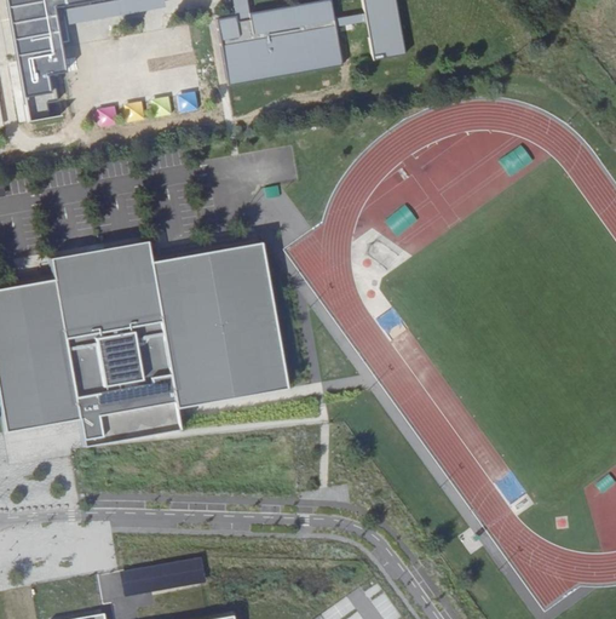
[(69,4),(91,0),(9,0),(30,120),(51,116),(49,102),(59,99),(56,73),(68,70),(57,6),(69,4)]
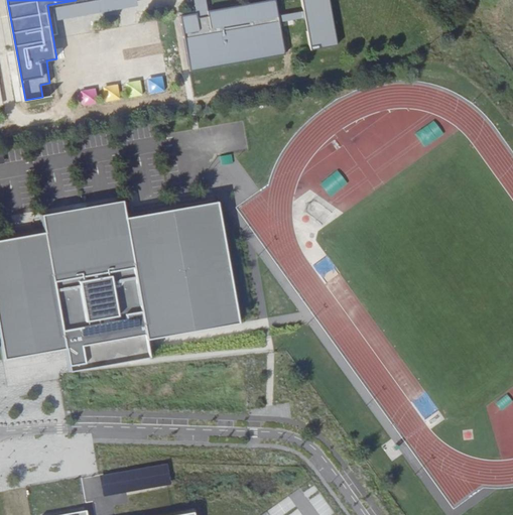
[(76,0),(57,3),(59,18),(140,4),(139,0),(76,0)]
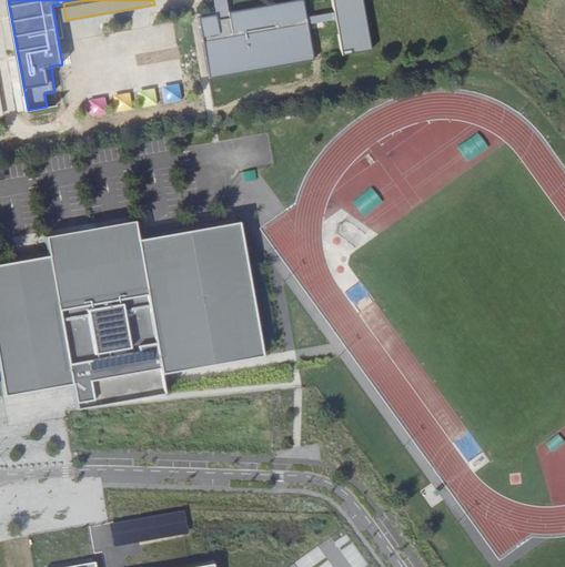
[(315,59),(304,0),(296,0),(230,12),(231,17),(220,19),(219,13),(201,17),(212,78),(315,59)]
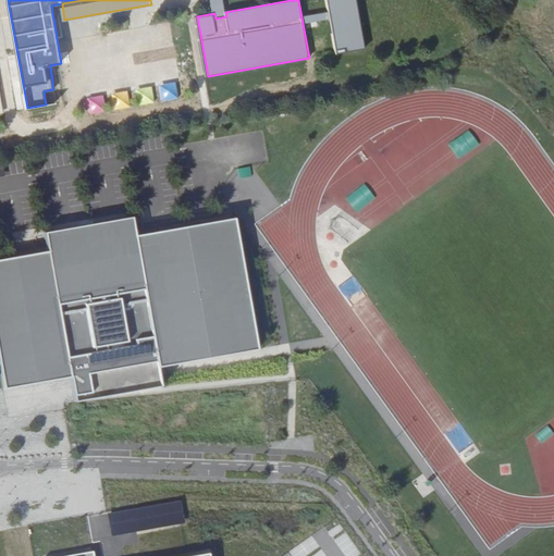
[(211,0),(214,13),(216,19),(226,16),(225,12),(223,0),(211,0)]
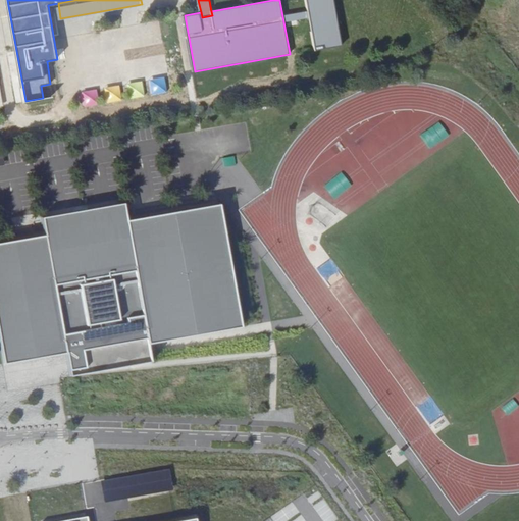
[(343,45),(334,0),(307,0),(310,11),(315,10),(319,30),(313,31),(316,49),(343,45)]
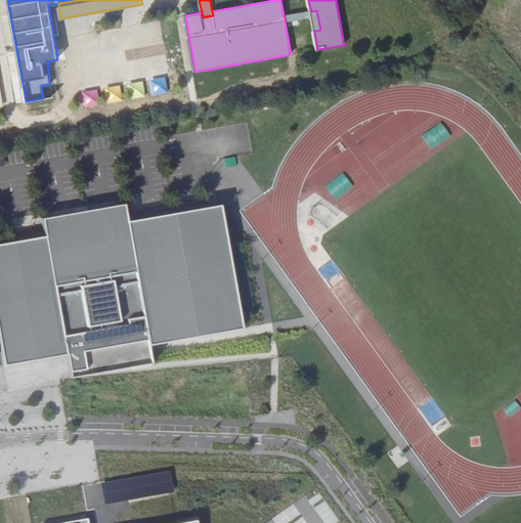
[(311,11),(285,16),(286,23),(317,16),(316,10),(311,11)]
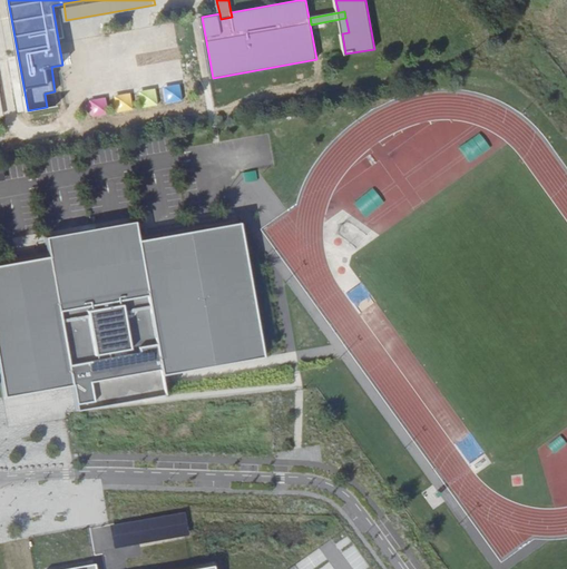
[(247,172),(248,182),(261,180),(260,170),(247,172)]
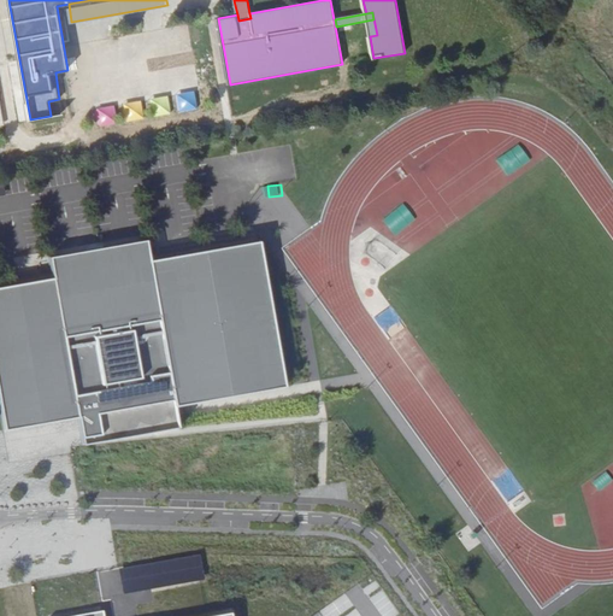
[(385,218),(398,234),(417,218),(406,203),(385,218)]
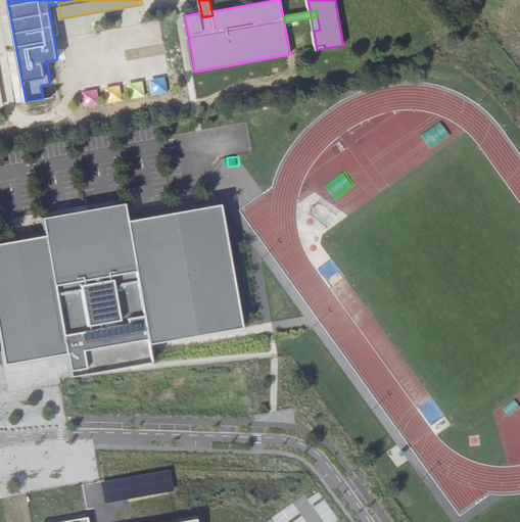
[(48,234),(0,242),(0,331),(6,365),(68,353),(73,376),(155,362),(152,343),(245,327),(223,203),(130,220),(127,202),(45,217),(48,234)]
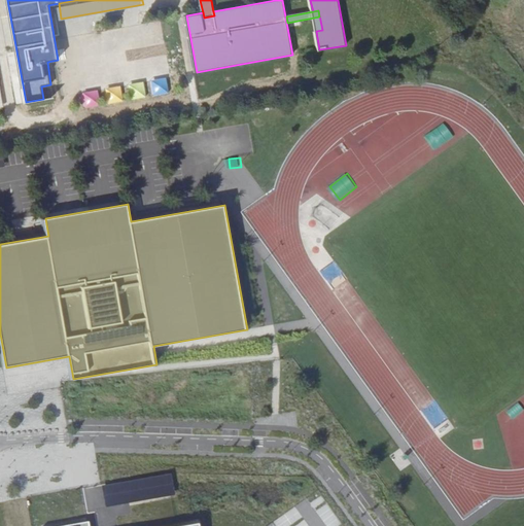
[(512,418),(523,411),(523,409),(519,402),(507,410),(512,418)]
